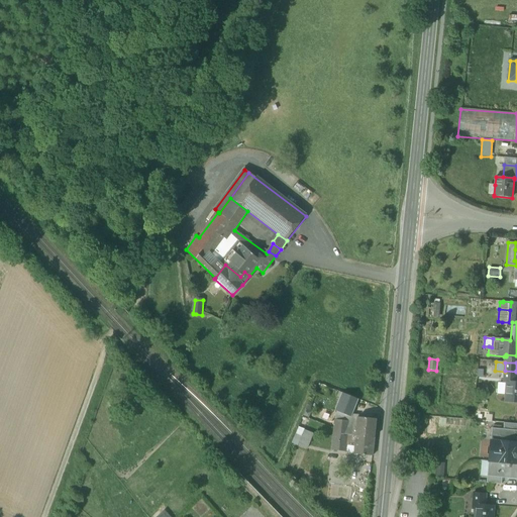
[(516,383),(516,372),(505,371),(505,372),(504,383),(507,383),(507,382),(516,383)]
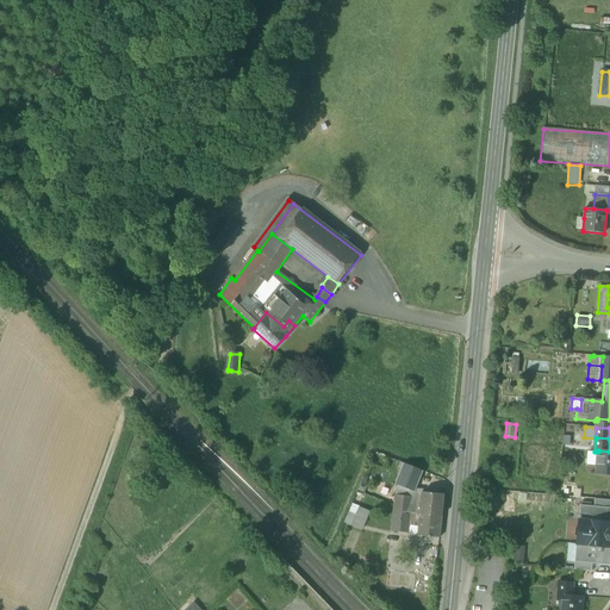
[(598,452),(595,452),(586,450),(586,465),(597,466),(598,452)]
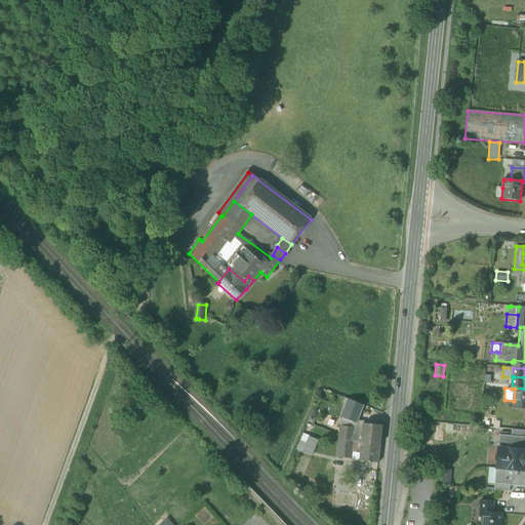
[(513,408),(524,408),(524,389),(515,388),(515,389),(514,401),(513,408)]
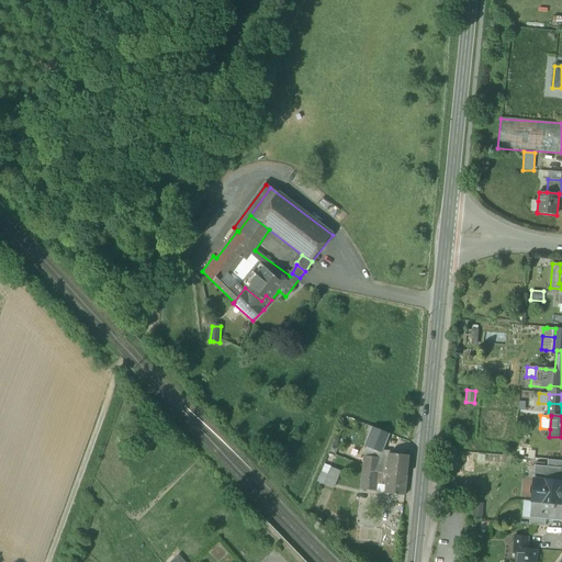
[(381,453),(389,434),(373,428),(366,447),(381,453)]
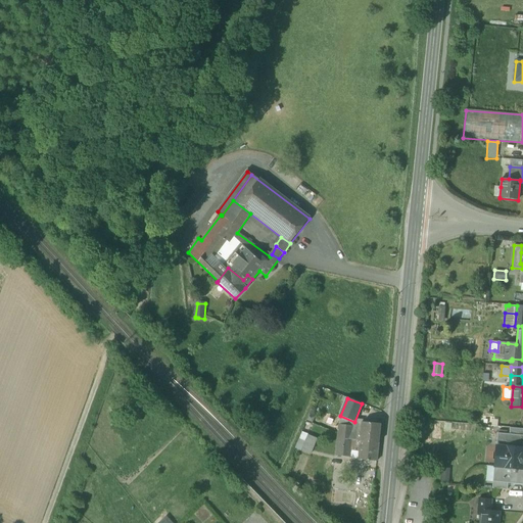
[(353,426),(354,422),(340,416),(338,424),(353,426)]
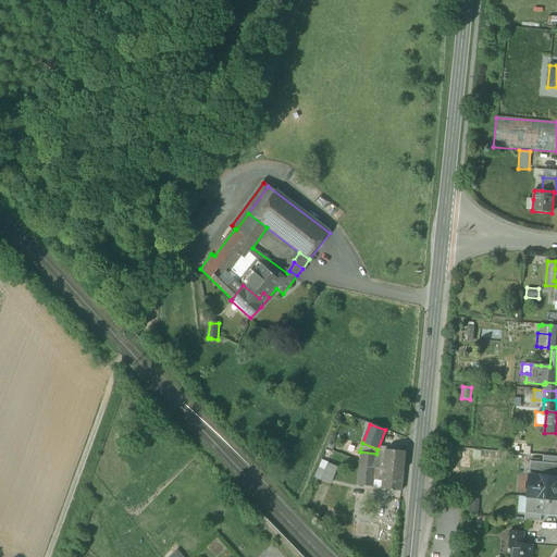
[(376,460),(384,460),(385,449),(378,449),(376,454),(376,460)]
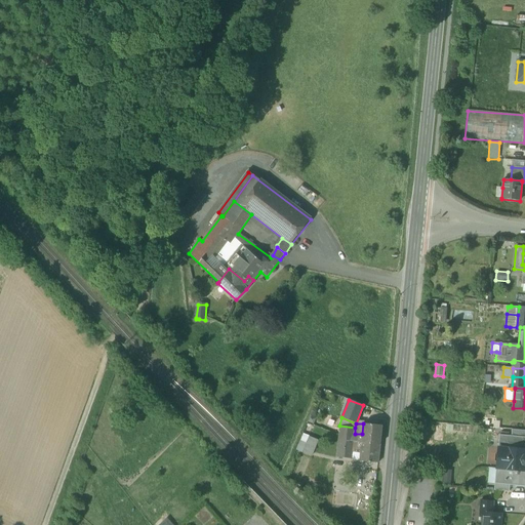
[(381,426),(363,423),(362,434),(361,443),(379,444),(381,426)]
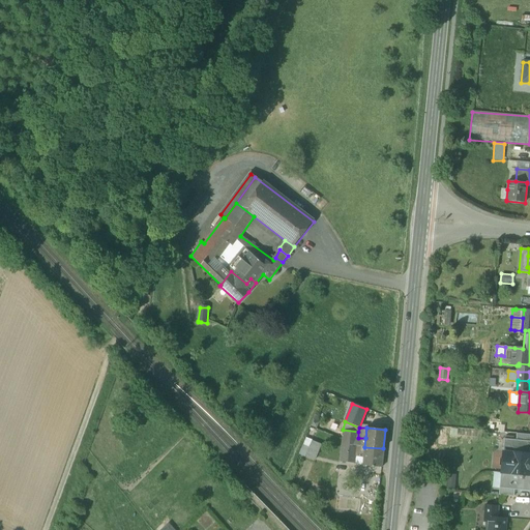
[(343,439),(342,444),(364,447),(365,438),(358,438),(358,432),(343,430),(343,439)]
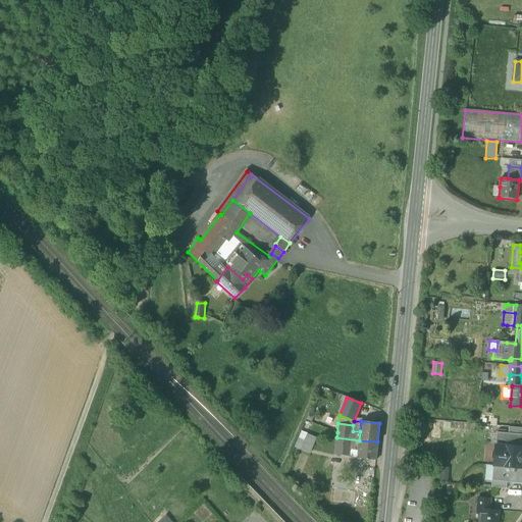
[(496,445),(521,447),(521,427),(509,427),(508,433),(497,432),(496,445)]
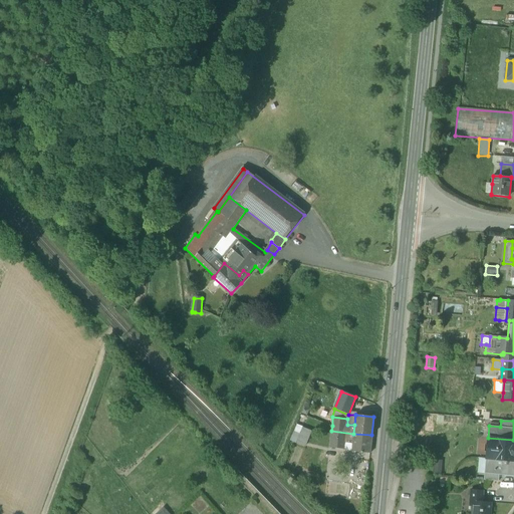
[(297,424),(294,432),(300,434),(302,427),(297,424)]
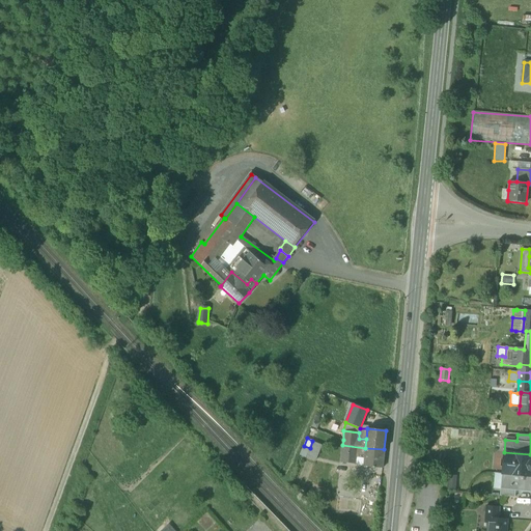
[(323,445),(312,441),(310,448),(306,458),(315,462),(323,445)]
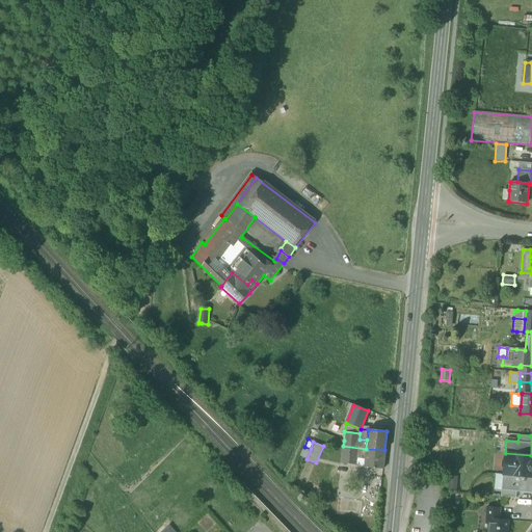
[(300,456),(307,459),(311,449),(304,447),(303,446),(300,456)]
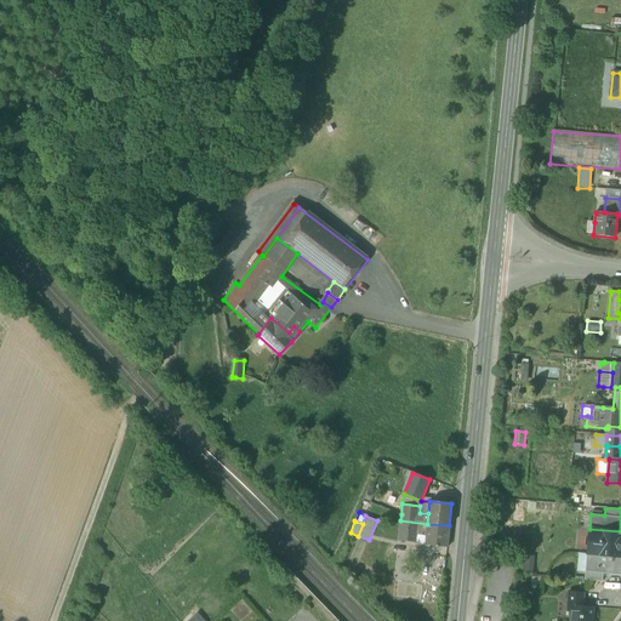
[(426,533),(427,524),(400,520),(398,541),(415,542),(416,535),(416,531),(426,533)]
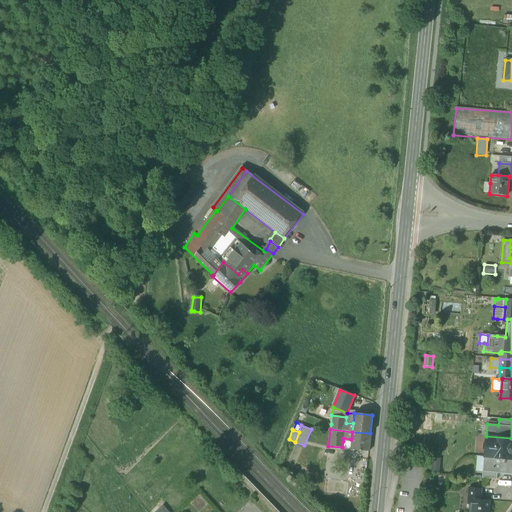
[(369,451),(370,433),(352,432),(351,439),(351,442),(350,449),(350,450),(369,451)]
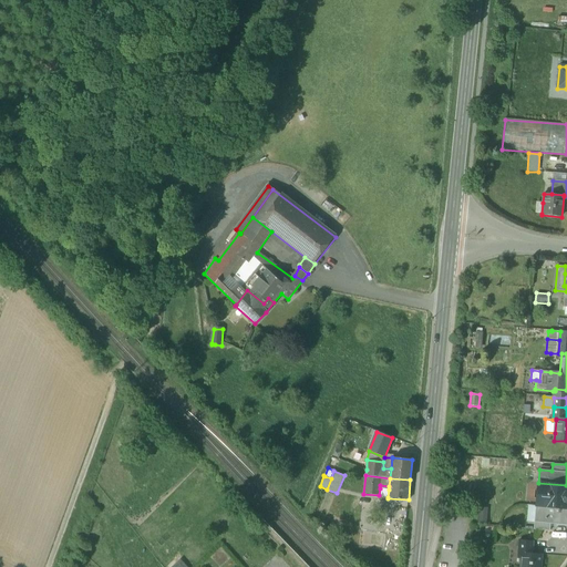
[(536,506),(566,508),(566,485),(538,483),(536,506)]
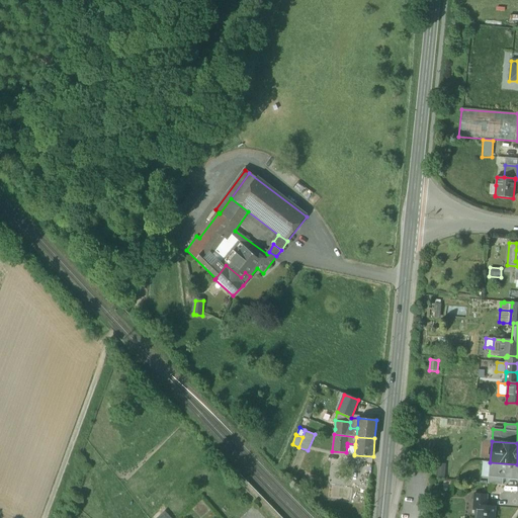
[(347,446),(346,452),(354,454),(355,447),(347,446)]
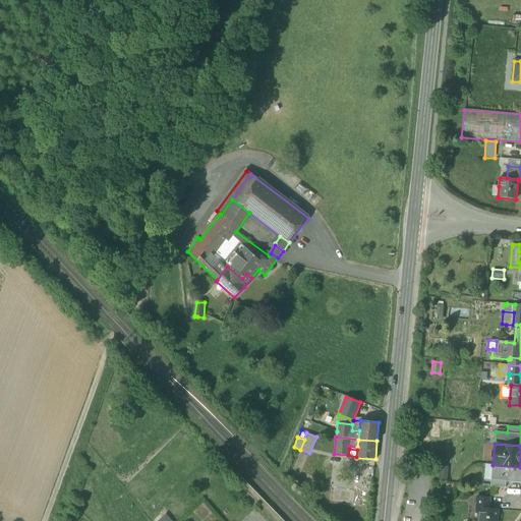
[(520,467),(493,465),(490,480),(506,481),(520,482),(520,467)]
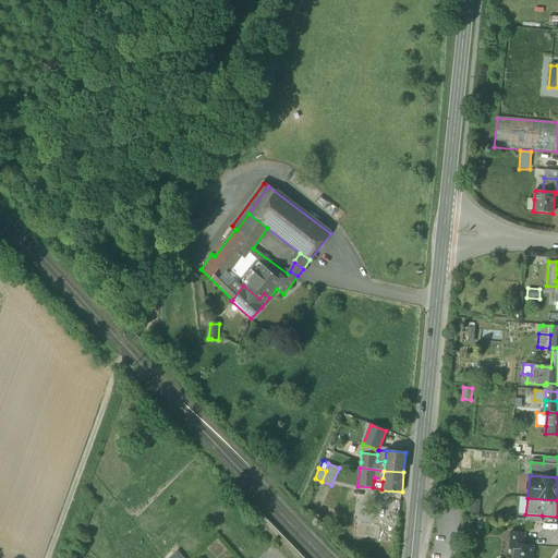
[(481,500),(471,499),(470,517),(478,518),(481,500)]
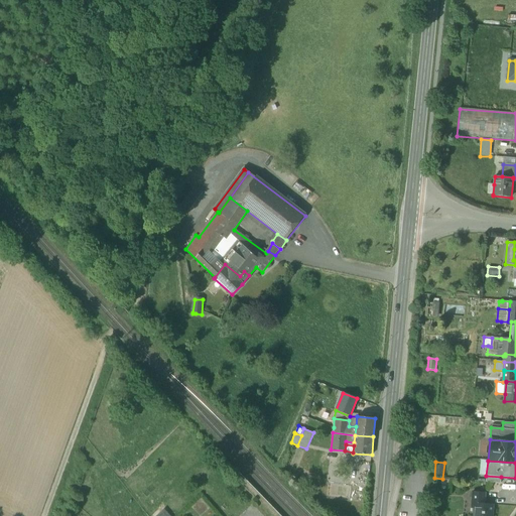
[(475,503),(484,504),(485,493),(473,492),(472,503),(475,504),(475,503)]
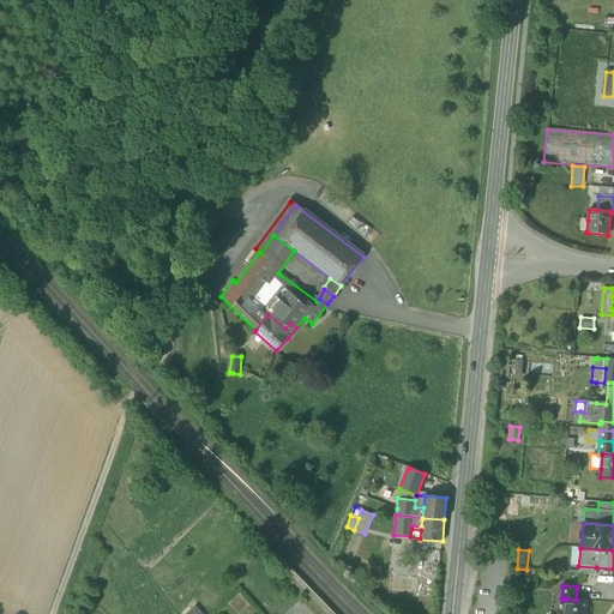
[(565,600),(564,613),(584,613),(585,601),(576,600),(565,599),(565,600)]
